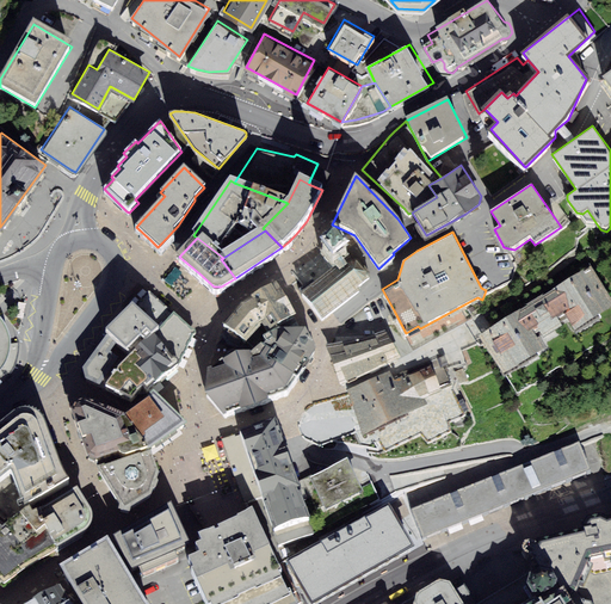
[(335,238),(320,251),(335,269),(351,256),(335,238)]
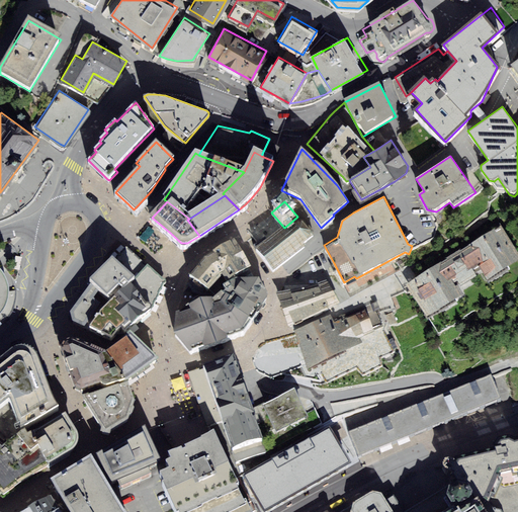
[(256,247),(273,269),(306,243),(304,241),(315,232),(315,228),(305,217),(297,217),(284,228),(271,212),(268,209),(249,226),(262,242),(256,247)]
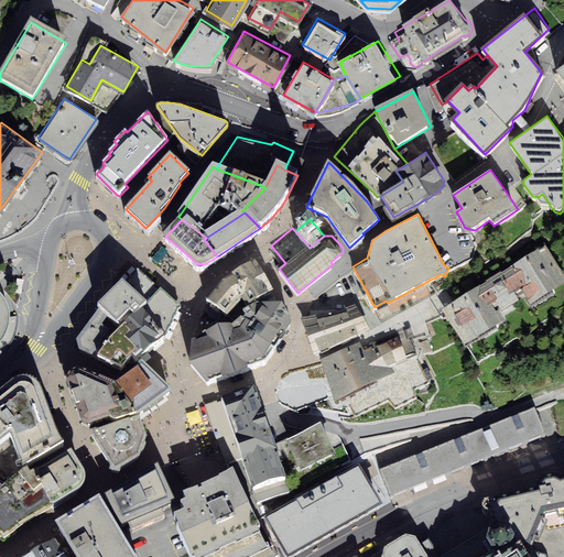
[(563,272),(545,240),(443,306),(465,343),(499,324),(498,320),(508,316),(501,307),(522,293),(531,302),(563,280),(563,272)]
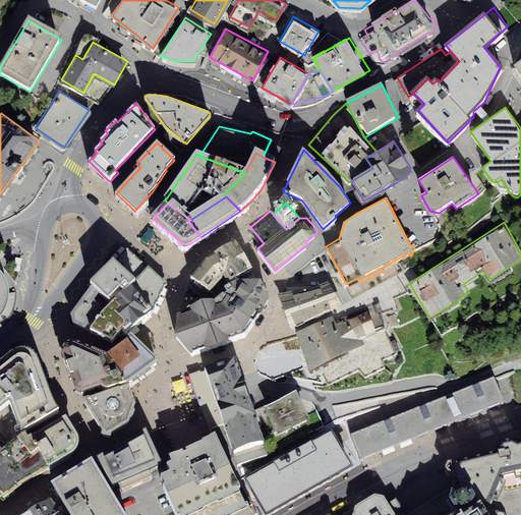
[(190,308),(215,301),(227,291),(224,288),(238,279),(259,280),(252,267),(236,239),(214,251),(206,258),(191,277),(180,308),(177,318),(191,312),(190,308)]
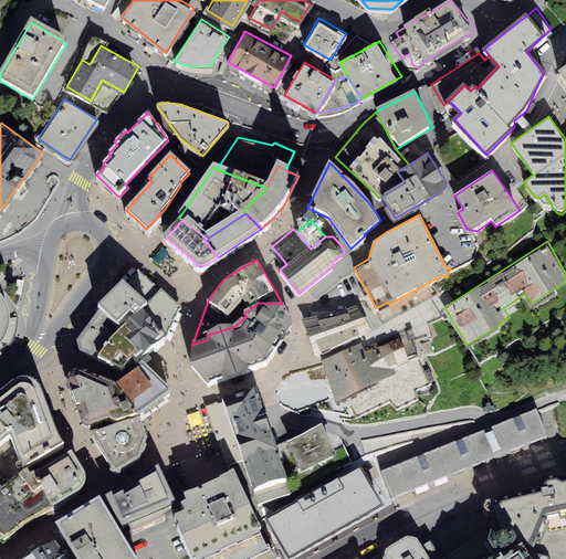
[(138,264),(122,282),(146,303),(161,286),(138,264)]
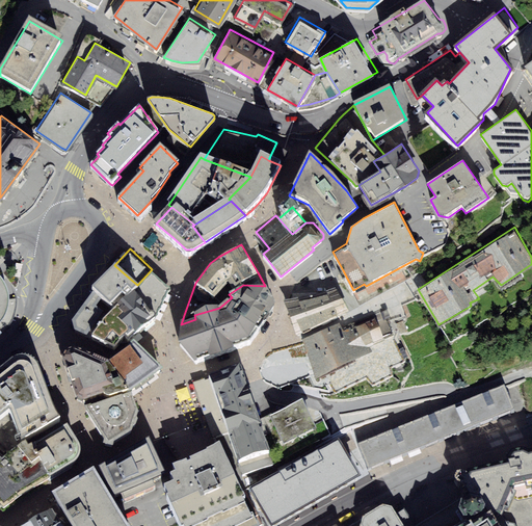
[(23,259),(16,258),(14,271),(20,272),(23,259)]
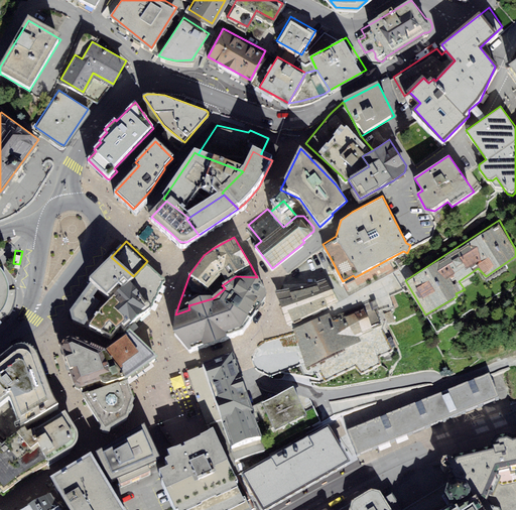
[(133,276),(111,257),(89,280),(110,299),(100,309),(89,326),(110,335),(120,325),(123,328),(131,322),(150,306),(153,301),(162,282),(165,277),(147,261),(133,276)]
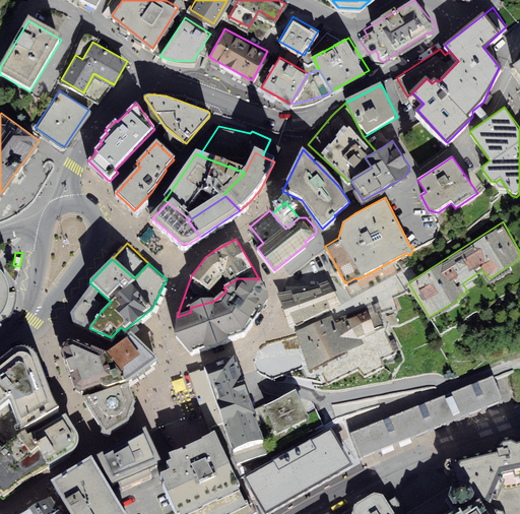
[(0,312),(4,307),(8,298),(9,287),(7,278),(3,270),(0,267),(0,312)]
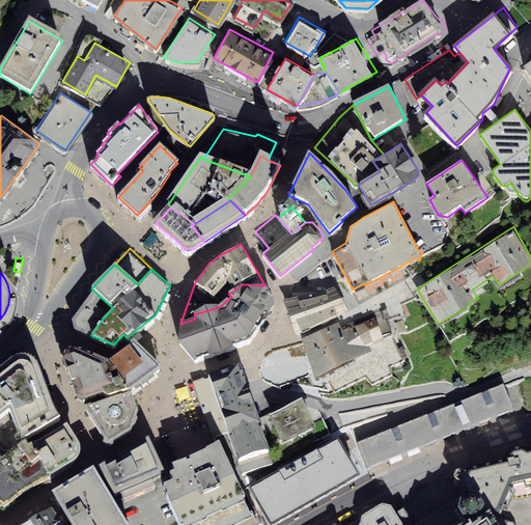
[(195,319),(180,324),(178,344),(193,361),(206,357),(207,358),(233,349),(232,347),(250,339),(267,311),(270,313),(274,307),(275,303),(274,299),(264,285),(243,284),(228,294),(231,297),(219,307),(194,314),(195,319)]
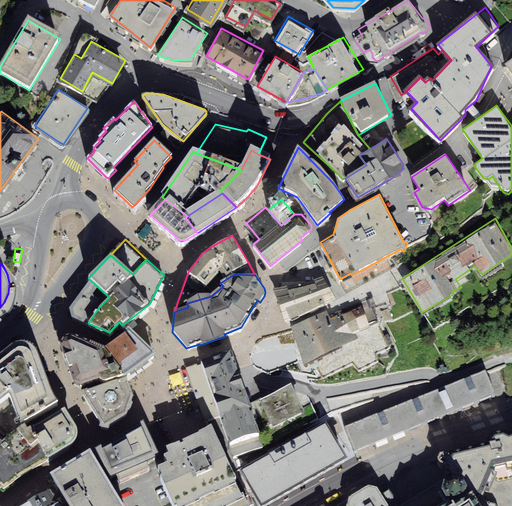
[(322,274),(273,286),(279,306),(285,321),(335,297),(322,274)]
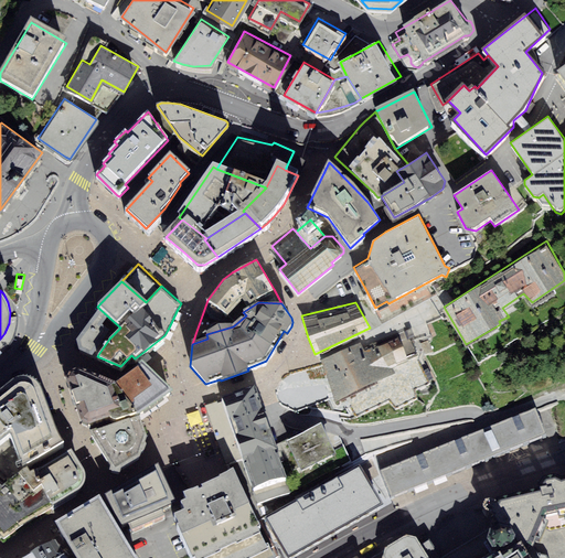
[(120,328),(97,307),(76,337),(78,349),(97,356),(109,339),(120,328)]
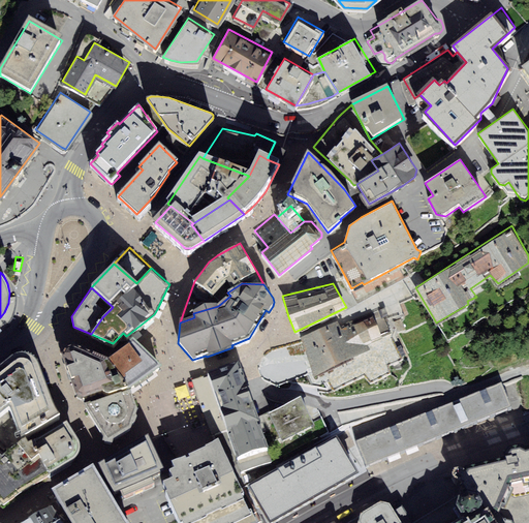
[(381,331),(392,329),(389,318),(383,319),(379,307),(376,308),(381,331)]
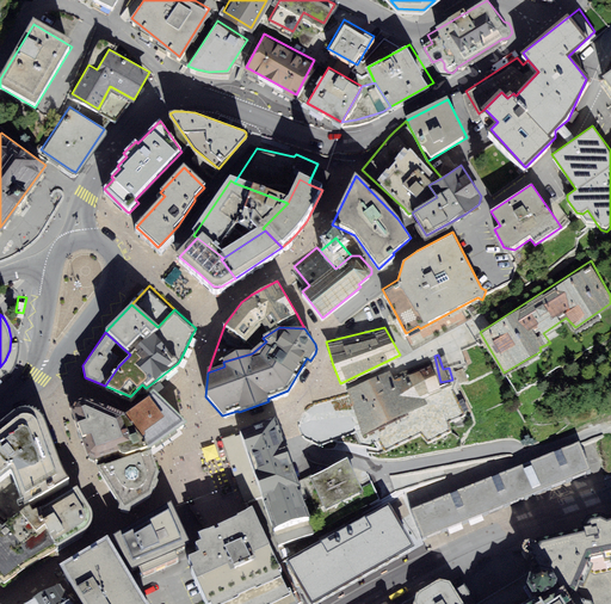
[(431,362),(408,371),(419,394),(440,386),(431,362)]
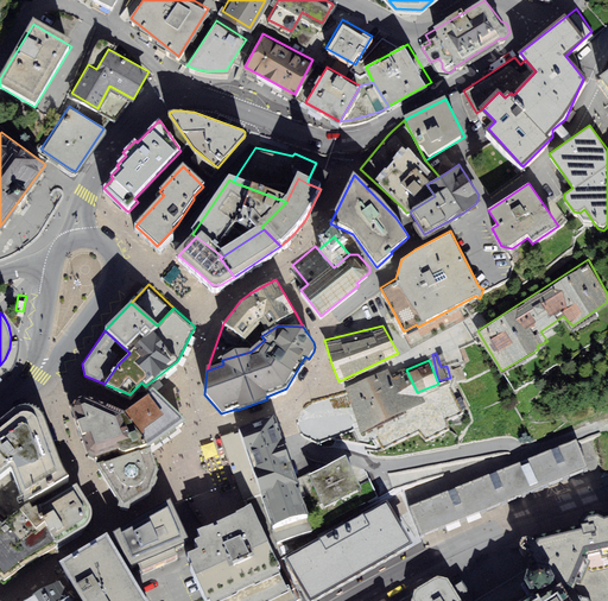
[(393,373),(390,367),(346,385),(361,429),(374,424),(422,399),(417,392),(406,369),(405,367),(393,373)]
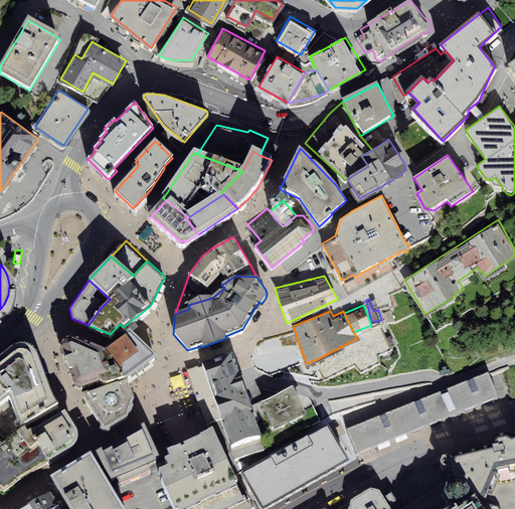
[(407,314),(396,321),(404,333),(415,327),(407,314)]
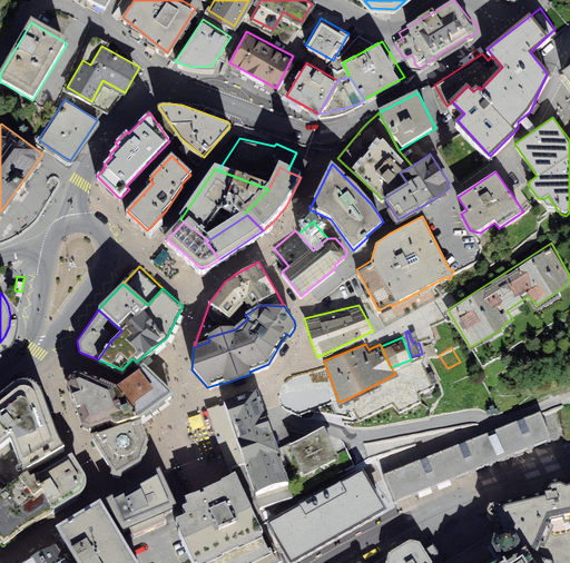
[(395,374),(351,397),(360,415),(395,398),(401,408),(422,398),(418,388),(434,381),(421,355),(411,359),(391,367),(395,374)]
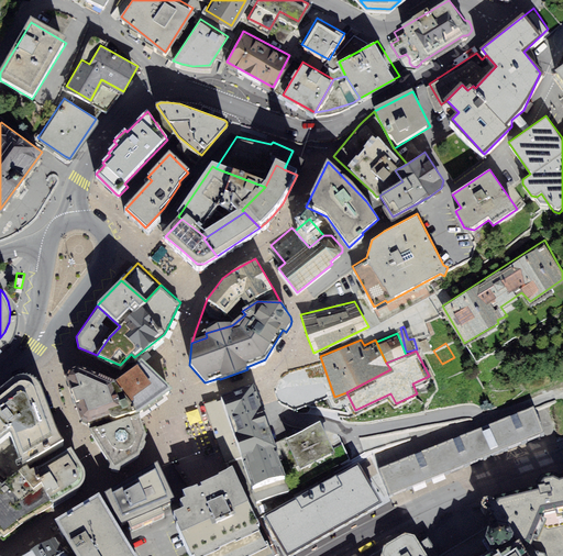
[(142,359),(114,382),(136,414),(151,406),(173,390),(142,359)]
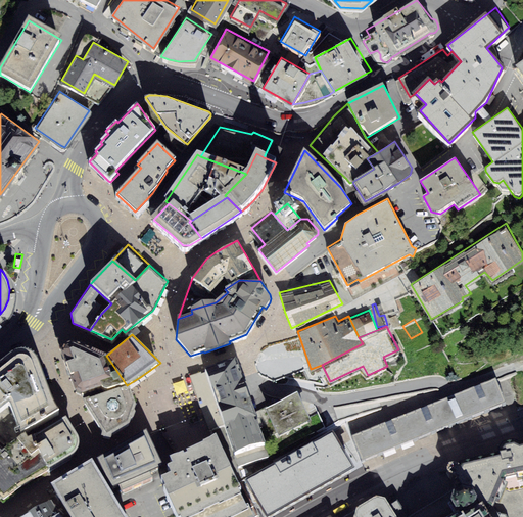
[(74,340),(62,342),(60,345),(58,348),(75,391),(79,393),(82,395),(101,388),(102,389),(104,391),(106,391),(108,391),(127,385),(111,364),(106,356),(74,340)]
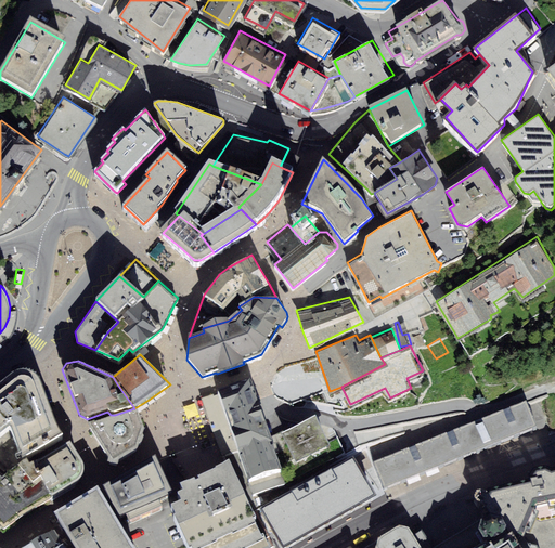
[(0,435),(13,426),(23,459),(25,458),(35,453),(62,435),(56,426),(41,381),(38,376),(33,372),(27,370),(21,369),(14,373),(0,383),(0,435)]
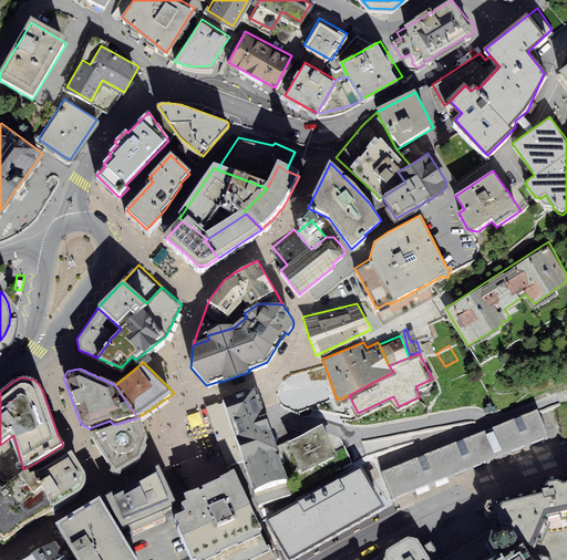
[(240,457),(258,503),(291,490),(258,398),(254,385),(206,402),(212,416),(224,449),(228,462),(240,457)]
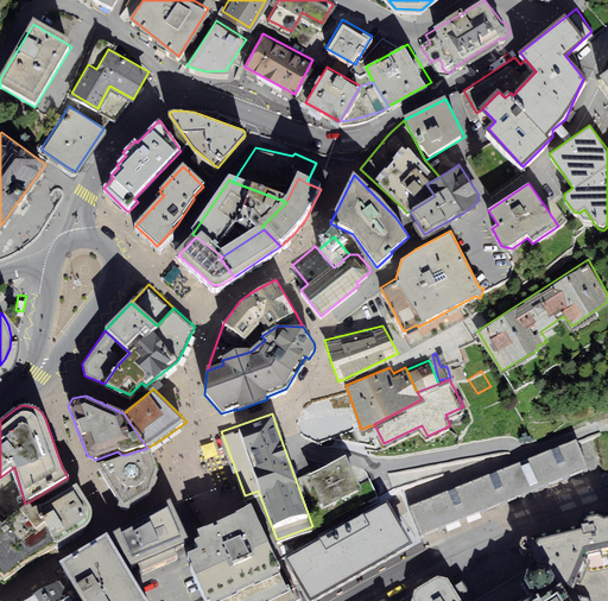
[(576,437),(411,504),(419,523),(423,533),(434,529),(455,520),(474,512),(494,504),(512,495),(536,486),(555,478),(580,468),(587,465),(576,437)]
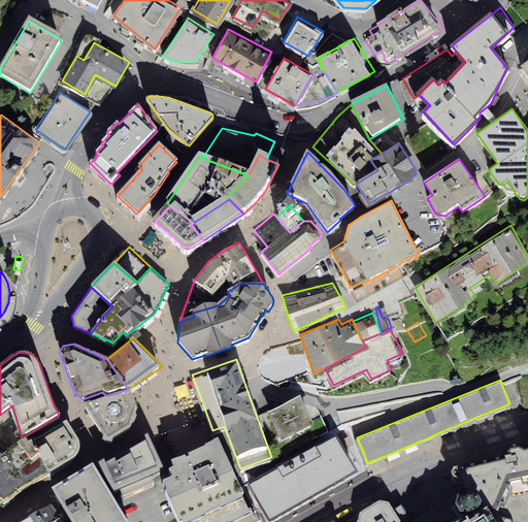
[(130,391),(83,404),(103,437),(102,442),(112,444),(113,438),(131,428),(133,423),(135,422),(137,416),(136,414),(137,410),(130,391)]
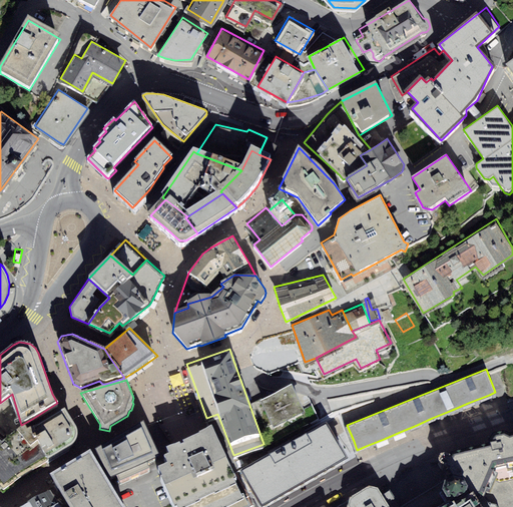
[(291,382),(260,398),(274,424),(304,410),(291,382)]
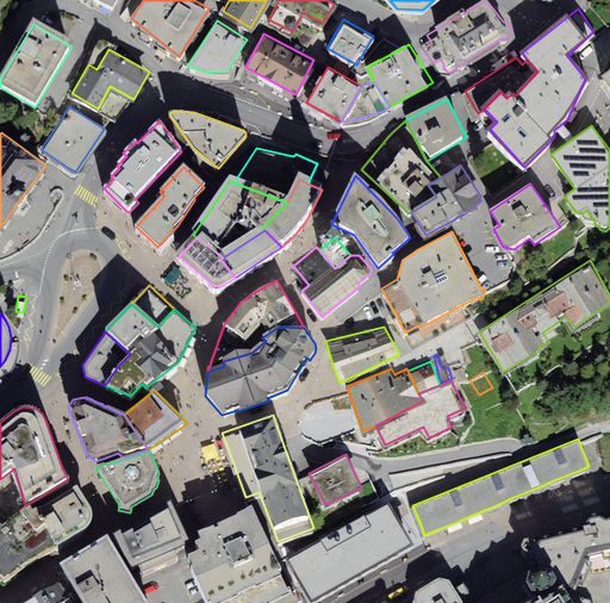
[(0,524),(2,528),(25,509),(30,507),(27,504),(25,505),(14,468),(0,479),(0,524)]
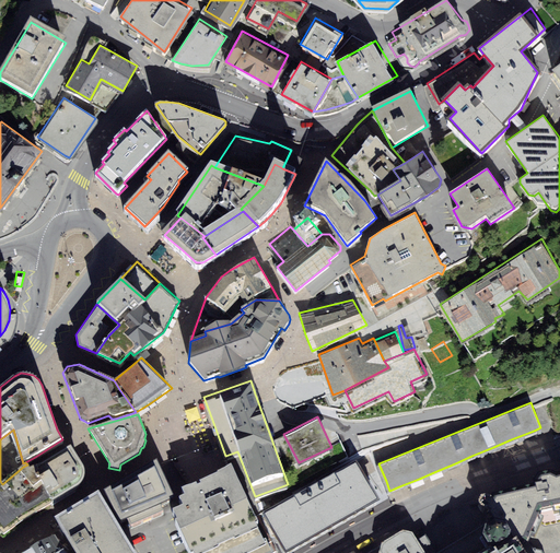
[(0,481),(0,532),(4,537),(24,521),(44,509),(51,505),(72,492),(79,487),(82,484),(85,479),(85,473),(83,468),(71,449),(69,450),(32,471),(27,465),(23,467),(2,484),(0,481)]
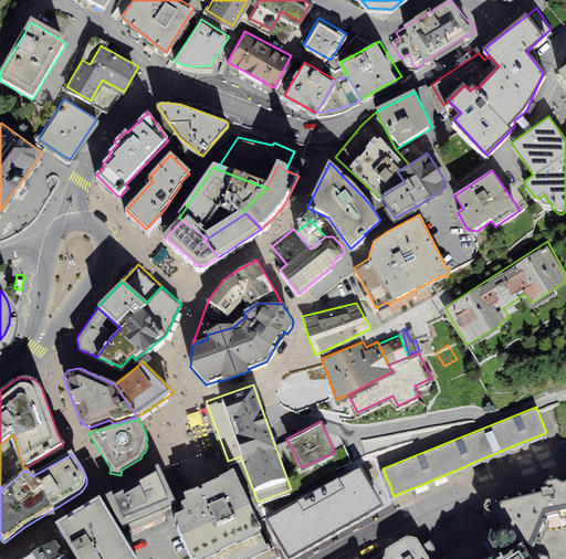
[(159,465),(104,496),(122,528),(124,527),(130,524),(133,529),(163,516),(158,507),(169,502),(166,494),(171,492),(159,465)]
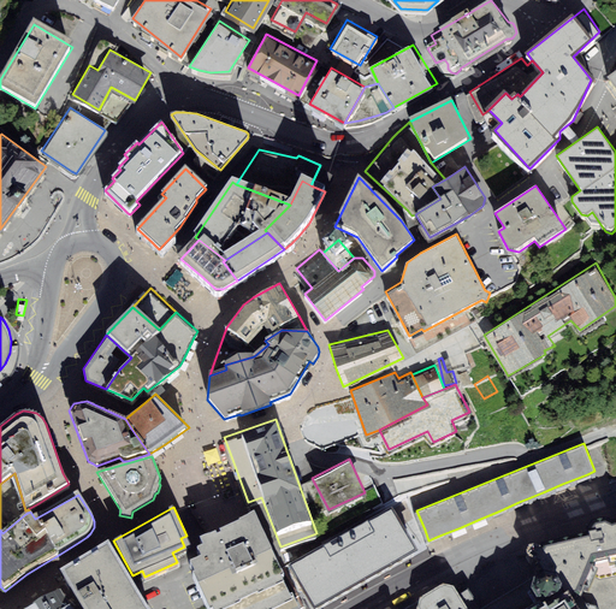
[(297,608),(297,607),(274,557),(254,514),(199,539),(202,549),(196,551),(201,560),(190,565),(195,575),(193,577),(205,603),(207,608),(297,608)]
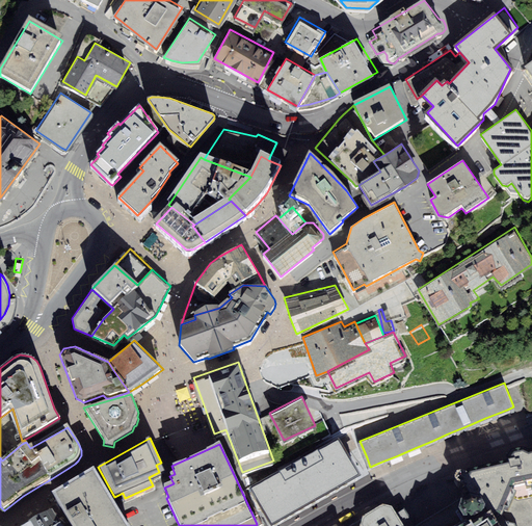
[(470,498),(479,500),(485,508),(482,520),(491,520),(496,525),(531,525),(531,454),(529,456),(523,453),(513,455),(508,465),(472,474),(471,476),(461,472),(457,473),(455,478),(458,482),(467,487),(466,490),(470,498)]
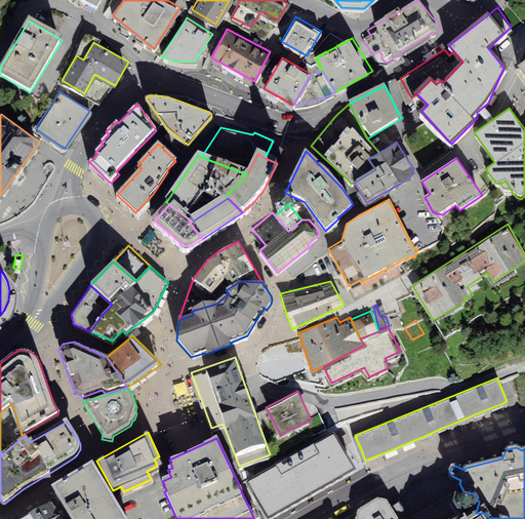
[(124,518),(92,465),(51,489),(56,498),(68,518),(124,518)]
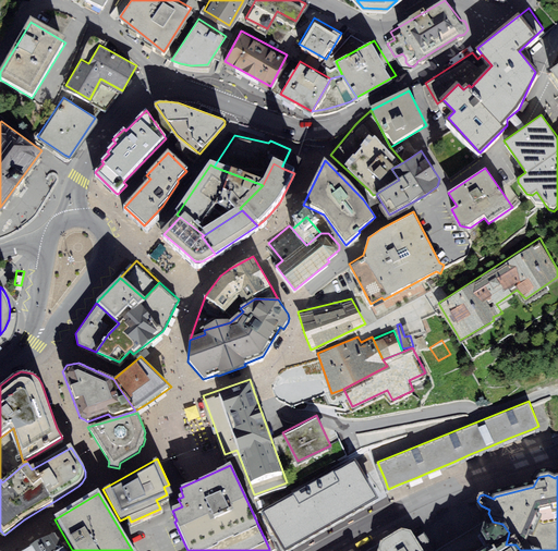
[(502,524),(493,522),(484,527),(482,538),(488,547),(497,549),(506,545),(509,533),(502,524)]
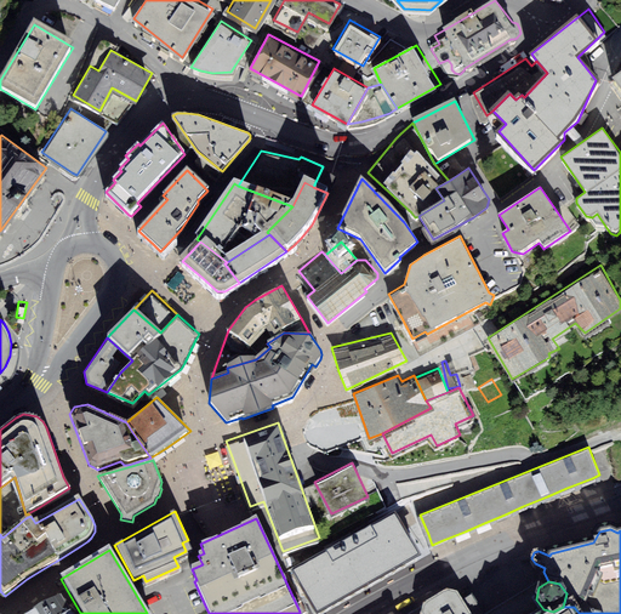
[(579,613),(574,607),(563,607),(553,612),(543,609),(545,613),(472,613),(459,590),(446,587),(422,601),(421,610),(422,613),(421,613),(579,613)]
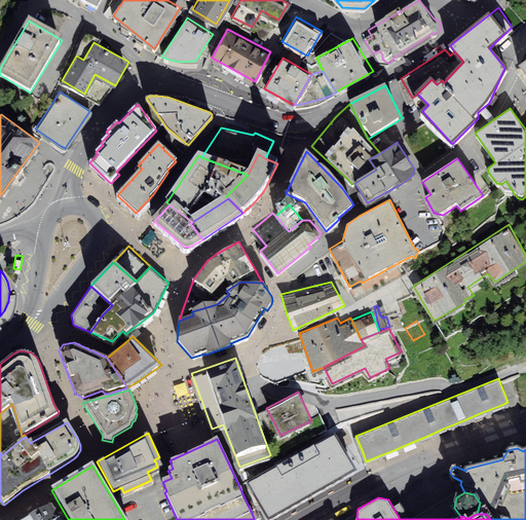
[(61,519),(50,503),(21,519),(61,519)]
